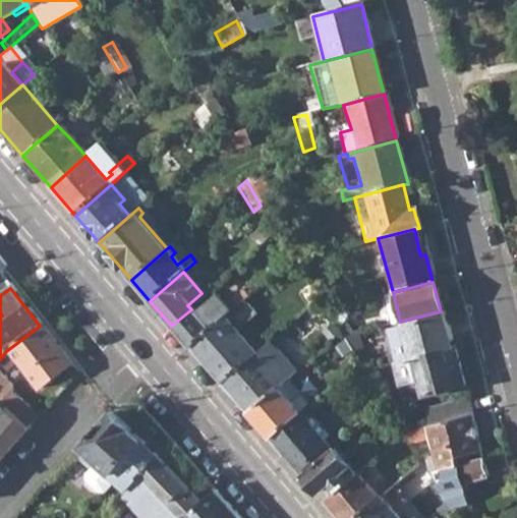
[(171,326),(189,346),(222,318),(230,310),(212,290),(191,309),(171,326)]
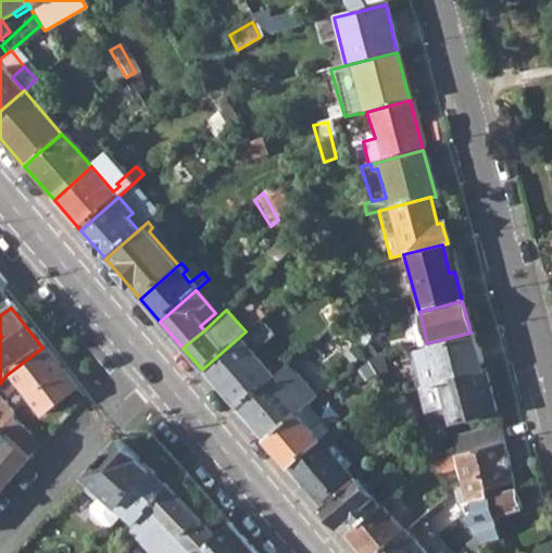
[(413,347),(427,343),(419,312),(405,315),(413,347)]
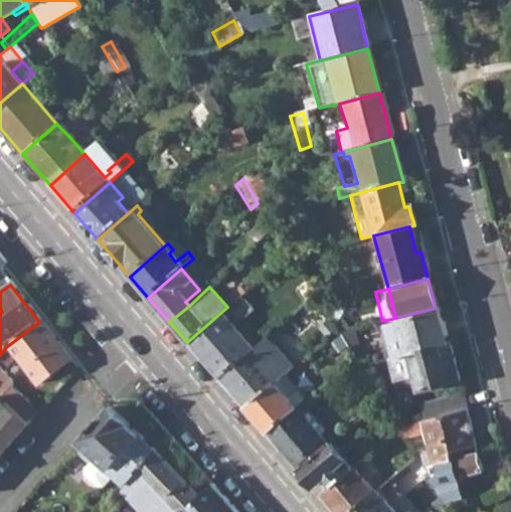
[(337,334),(343,332),(340,326),(343,323),(337,312),(349,309),(347,300),(321,307),(337,334)]
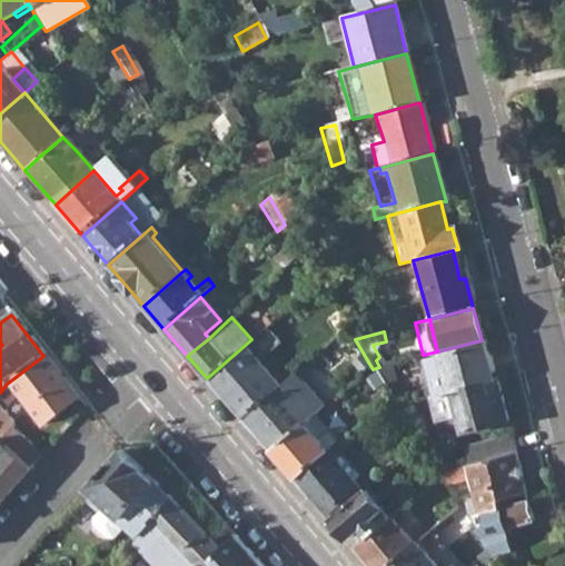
[(484,346),(439,358),(420,363),(429,397),(448,393),(494,381),(484,346)]
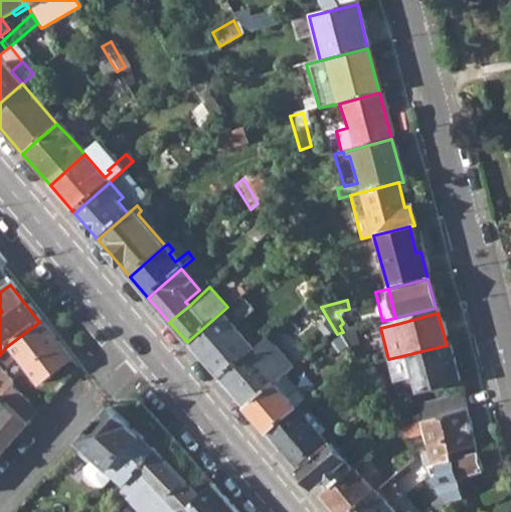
[(252,350),(219,314),(187,342),(219,379),(252,350)]
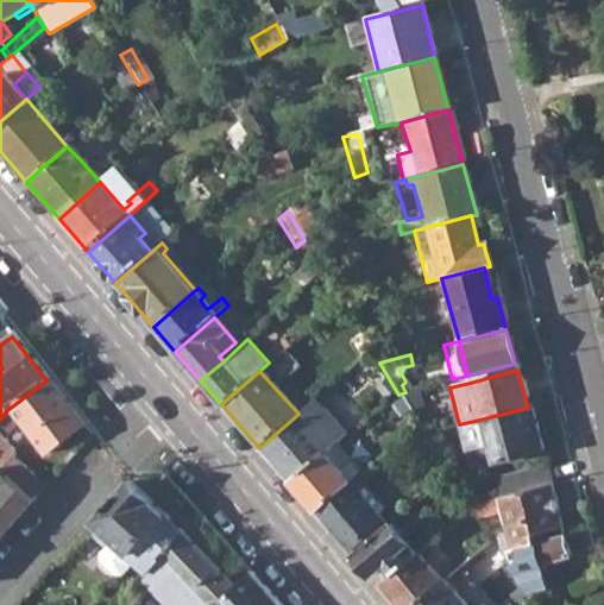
[(82,426),(46,380),(7,410),(0,420),(0,474),(5,479),(31,503),(43,490),(10,461),(8,452),(1,443),(12,435),(7,430),(17,422),(42,457),(82,426)]
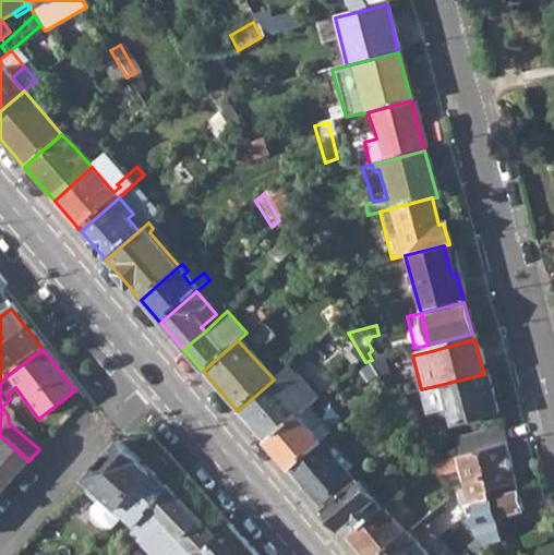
[(385,374),(381,358),(372,360),(365,362),(368,364),(374,376),(385,374)]
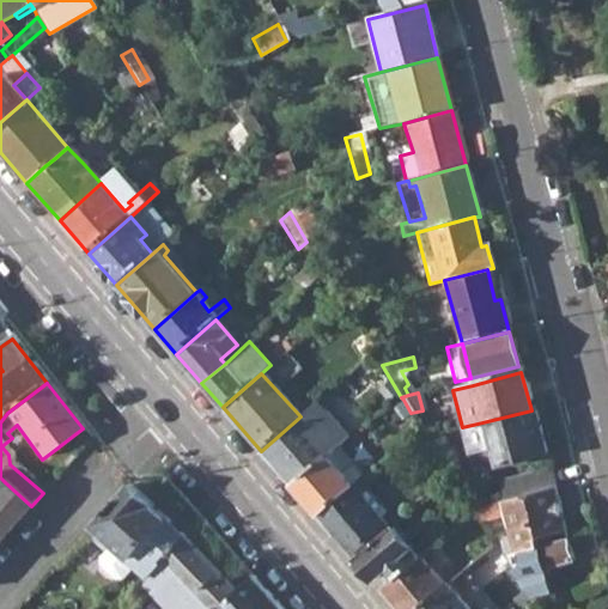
[(401,419),(411,413),(403,400),(391,406),(401,419)]
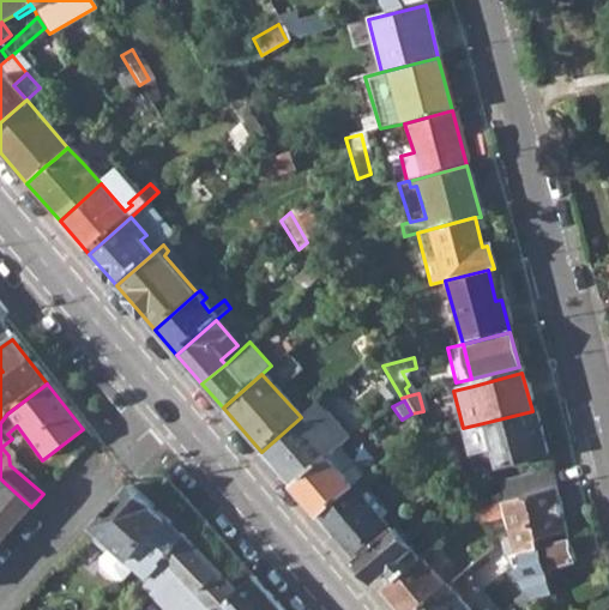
[(490,450),(495,466),(543,453),(532,411),(483,423),(463,428),(462,429),(468,451),(474,454),(490,450)]
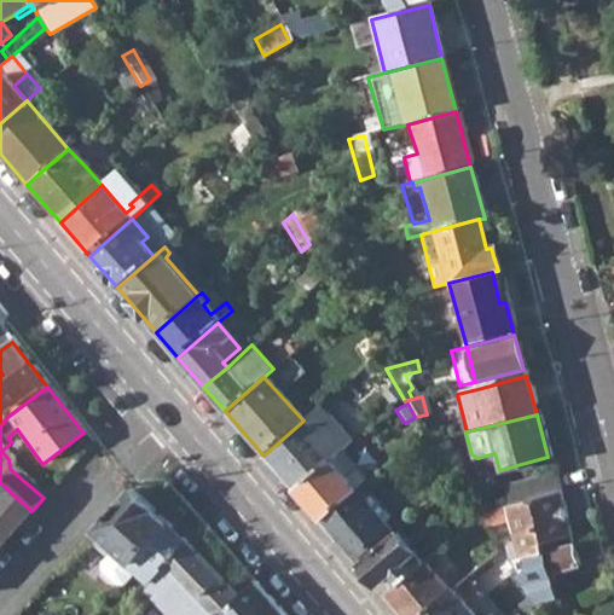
[(264,456),(294,491),(328,462),(334,456),(303,421),(264,456)]
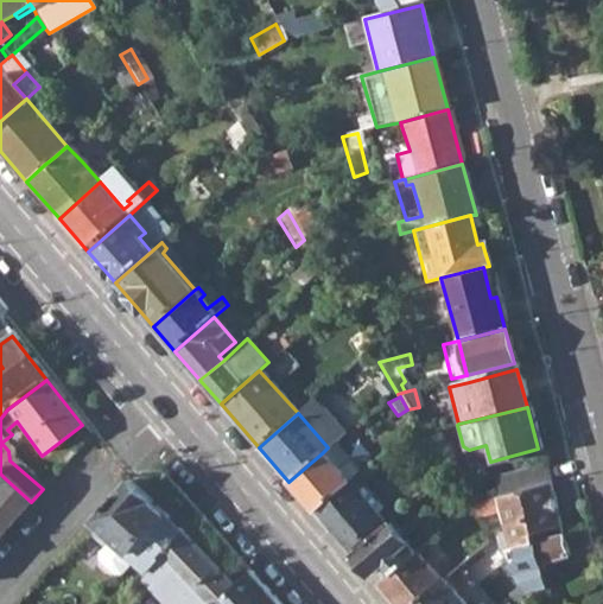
[(289,482),(313,512),(353,477),(356,475),(347,463),(337,471),(322,453),(289,482)]
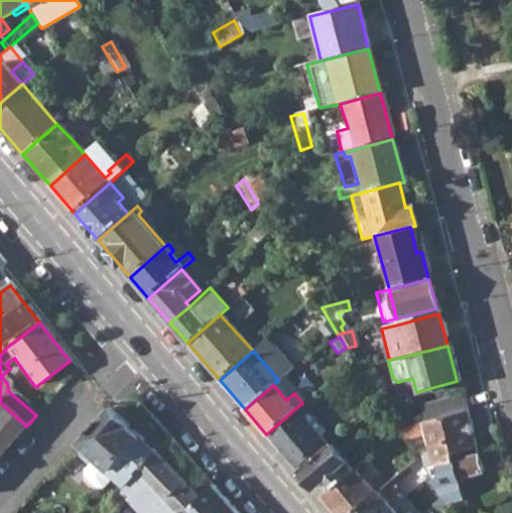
[(434,402),(438,419),(465,412),(461,396),(434,402)]
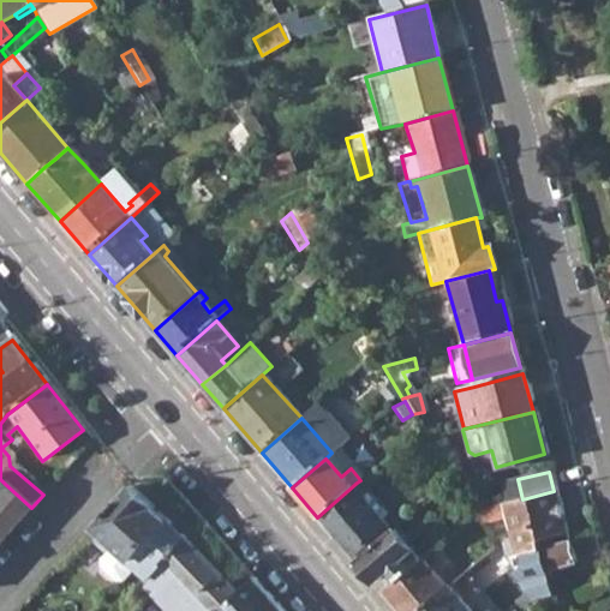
[(498,485),(504,504),(522,499),(518,479),(498,485)]
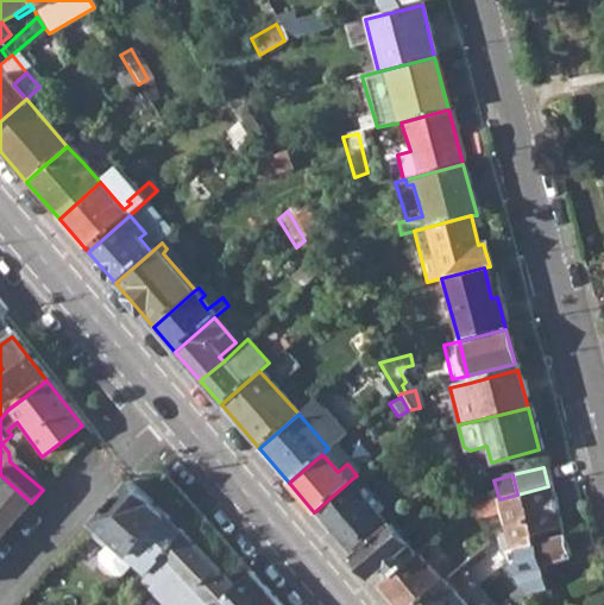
[(357,483),(353,478),(314,512),(348,550),(382,522),(351,487),(357,483)]
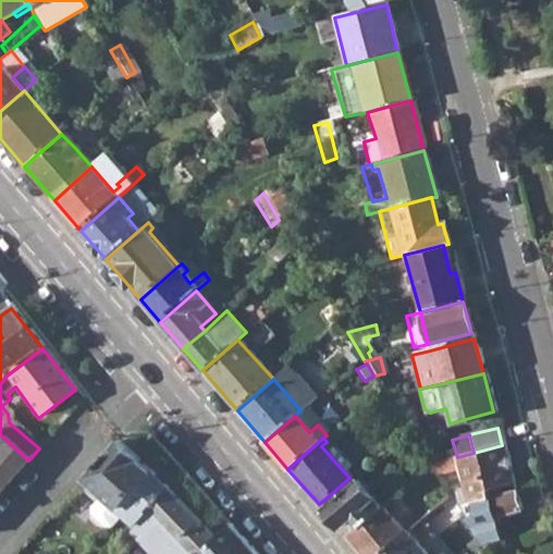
[(0,492),(28,460),(4,439),(0,443),(0,454),(0,492)]
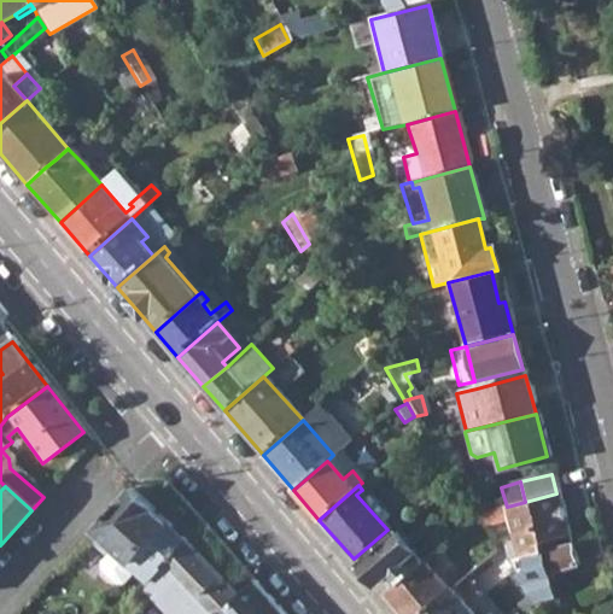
[(145,557),(159,569),(185,544),(168,526),(128,491),(92,531),(112,549),(99,563),(99,571),(115,584),(122,583),(145,557)]
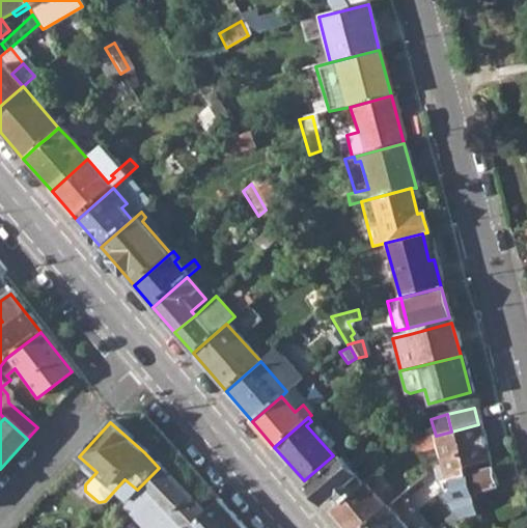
[(437,448),(444,479),(456,475),(491,467),(478,424),(451,432),(436,436),(409,443),(417,453),(437,448)]
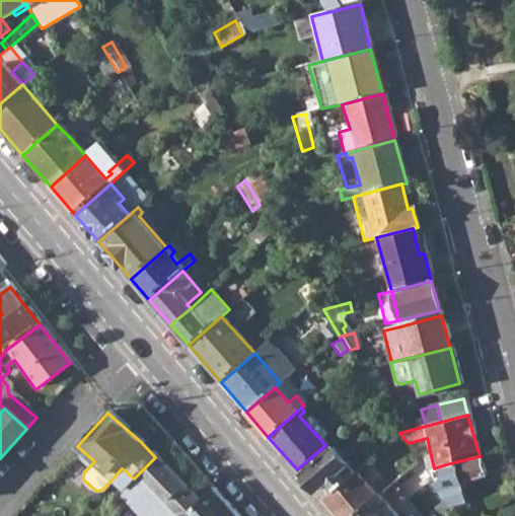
[(324,484),(332,492),(354,472),(333,448),(301,474),(316,492),(324,484)]
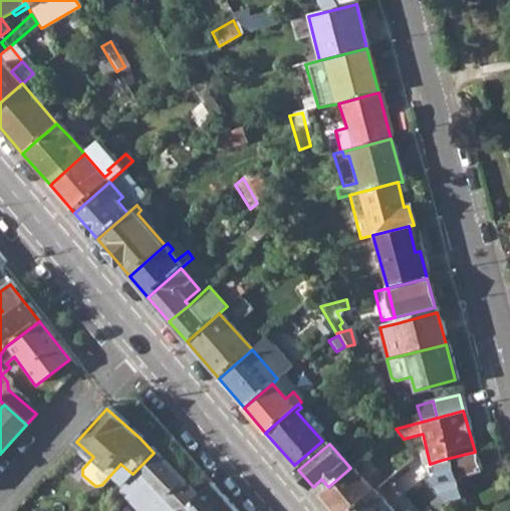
[(475,452),(442,460),(447,478),(479,470),(475,452)]
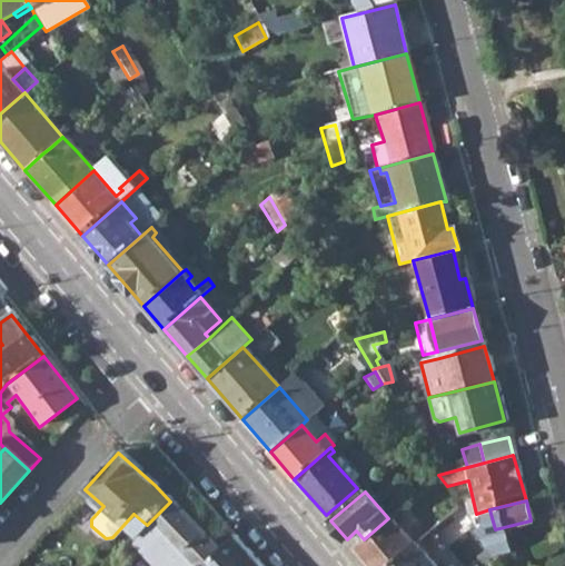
[(128,545),(147,565),(202,565),(216,550),(170,502),(147,525),(142,528),(128,545)]
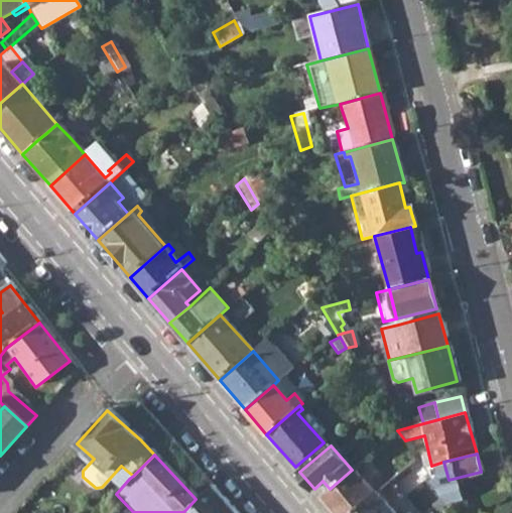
[(391,481),(385,486),(398,501),(428,476),(423,469),(416,458),(391,481)]
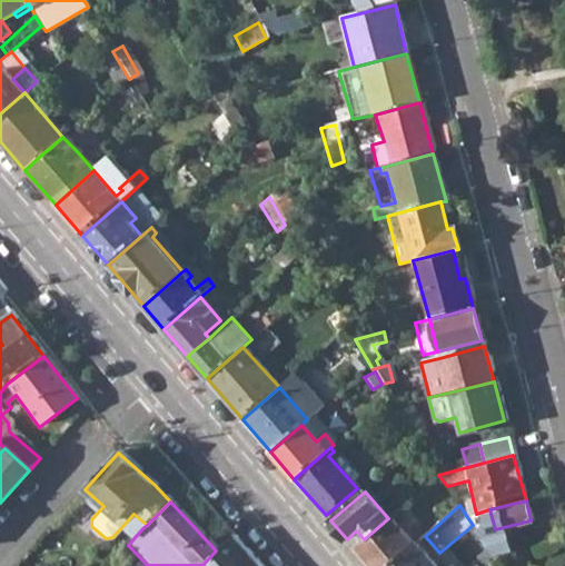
[(496,534),(495,529),(489,509),(476,514),(467,517),(473,525),(482,538),(496,534)]
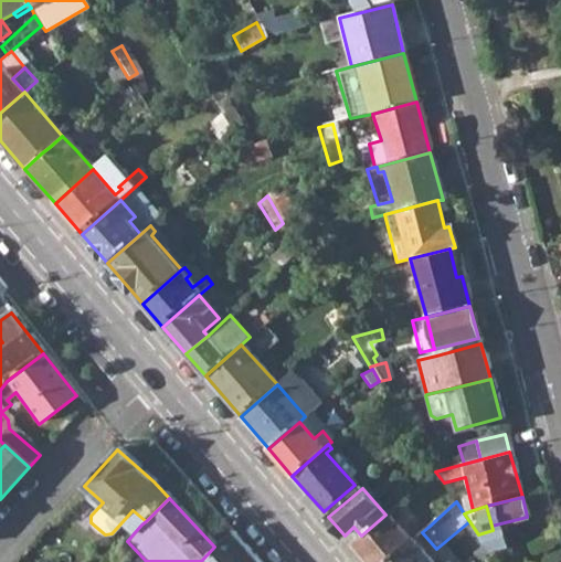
[(388,561),(410,542),(385,515),(361,536),(351,543),(367,561),(388,561)]
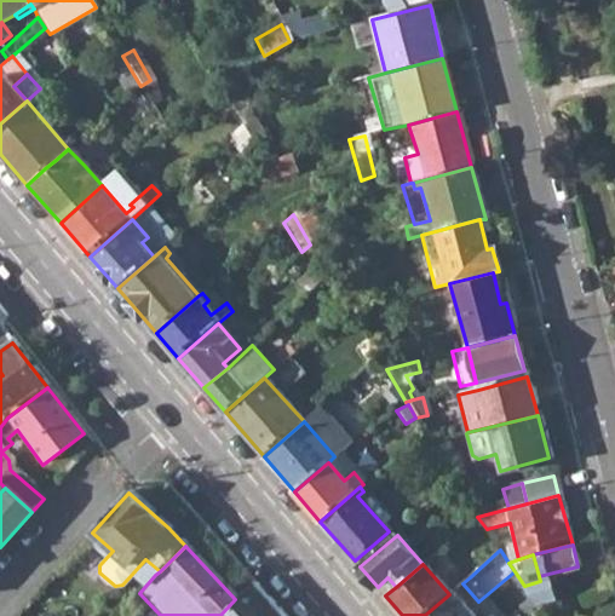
[(442,579),(453,592),(463,583),(470,577),(458,564),(442,579)]
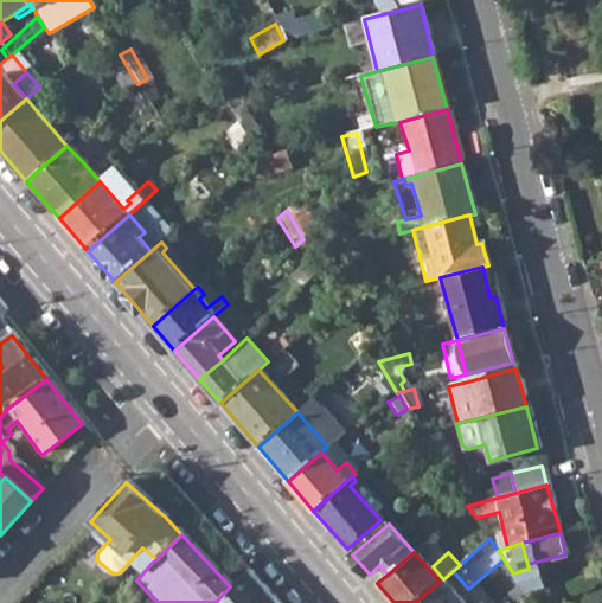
[(276,602),(248,568),(230,587),(216,602),(276,602)]
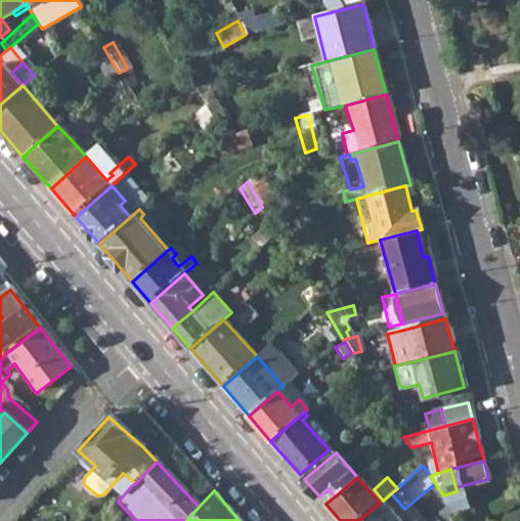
[(400,520),(383,501),(380,503),(359,520),(400,520)]
